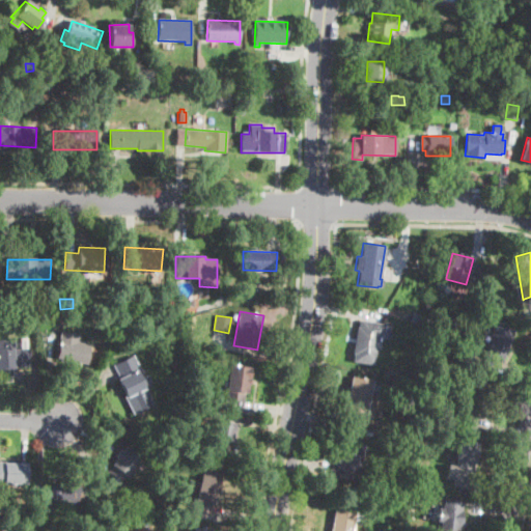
[(382,338),(382,339),(376,338),(372,364),(352,362),(353,354),(352,354),(357,327),(358,327),(359,319),(383,324),(382,338)]
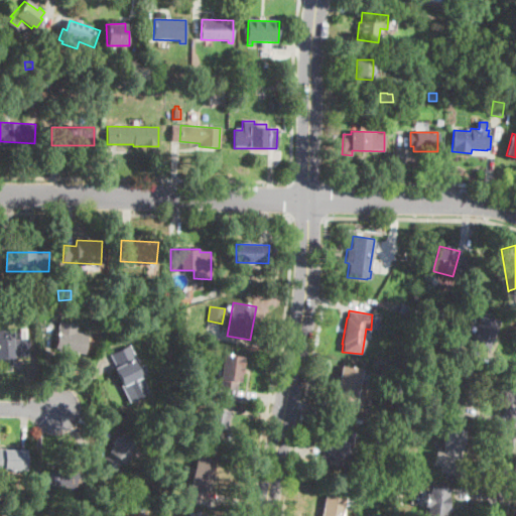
[(487,352),(469,344),(480,315),(499,324),(487,352)]
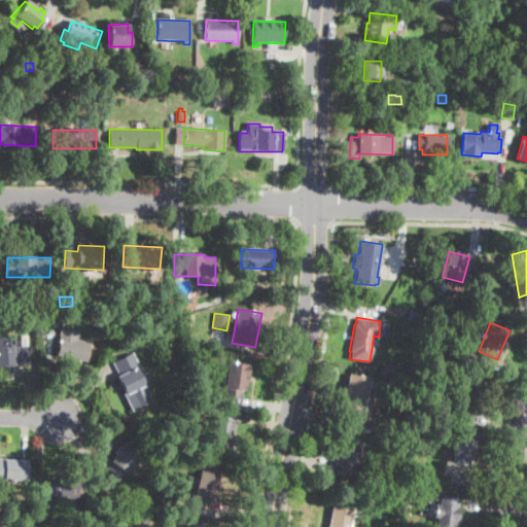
[(92,344),(86,367),(53,357),(60,327),(79,331),(78,340),(92,344)]
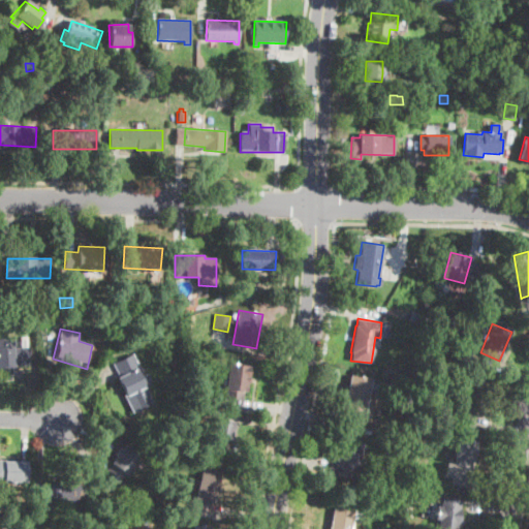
[(28,337),(30,366),(0,368),(0,338),(9,338),(9,347),(22,346),(21,338),(28,337)]
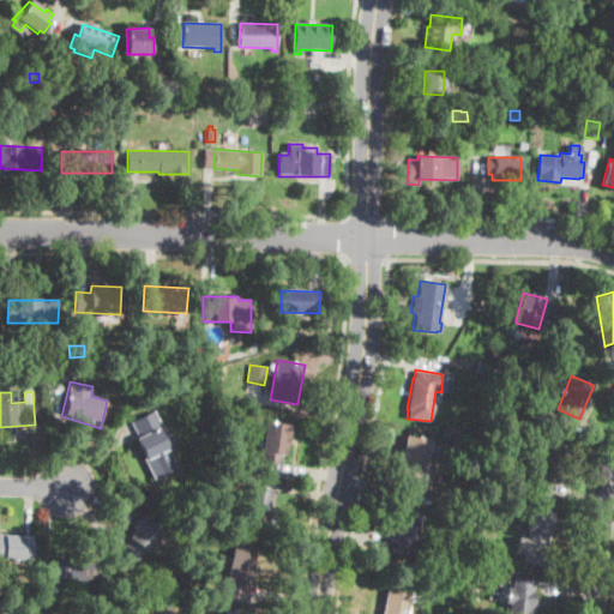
[(179,469),(155,479),(130,421),(151,411),(152,410),(179,469)]
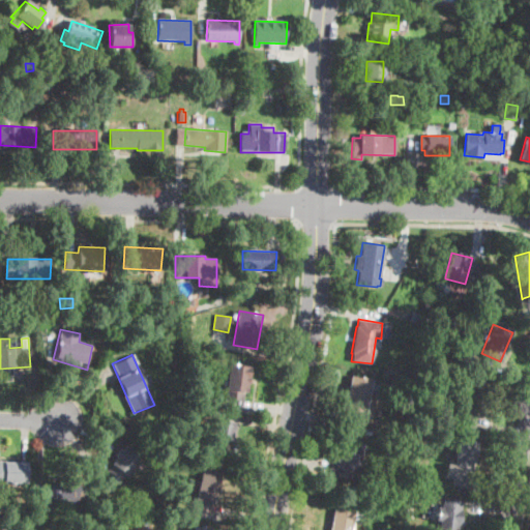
[(243,400),(243,401),(225,398),(231,364),(248,367),(243,400)]
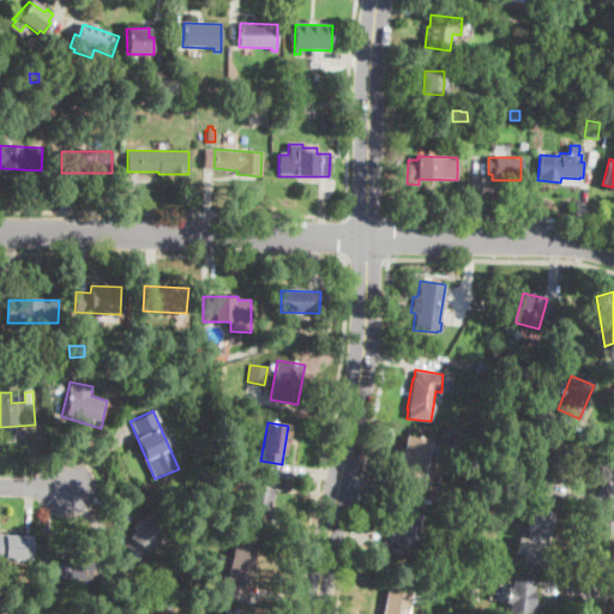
[(425,477),(425,479),(401,475),(408,437),(432,440),(425,477)]
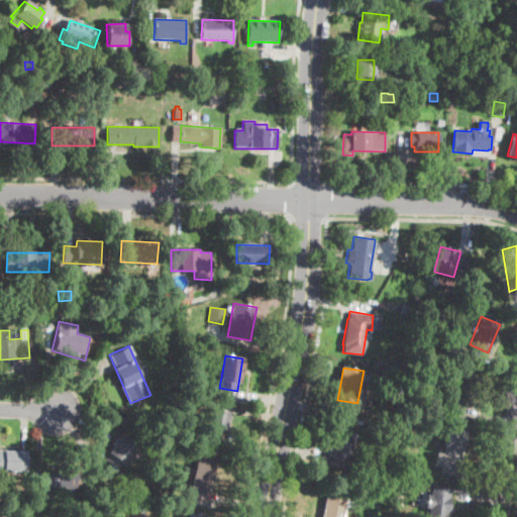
[(226,429),(222,447),(207,444),(214,410),(229,413),(226,429)]
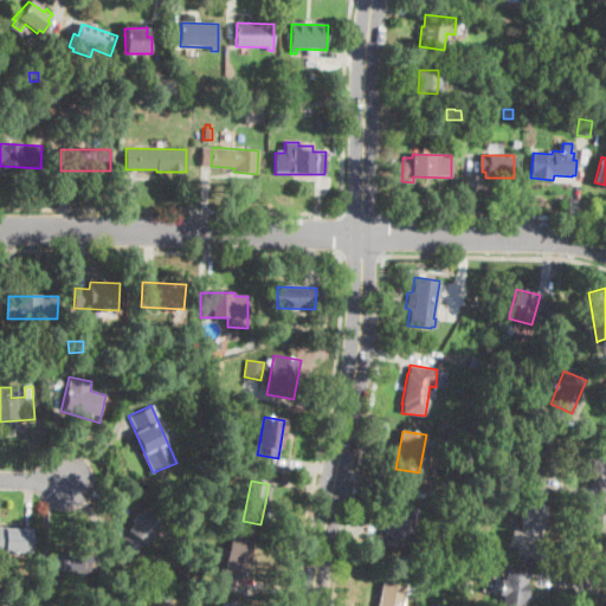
[(539,547),(537,556),(519,553),(522,526),(520,524),(522,502),(545,505),(539,547)]
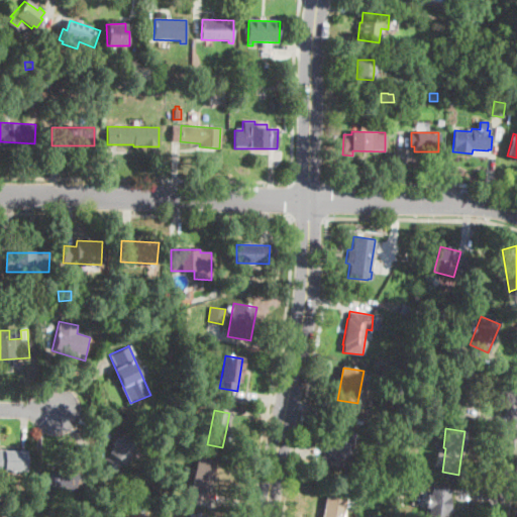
[(352,433),(346,469),(321,463),(324,448),(325,441),(329,442),(332,429),(352,433)]
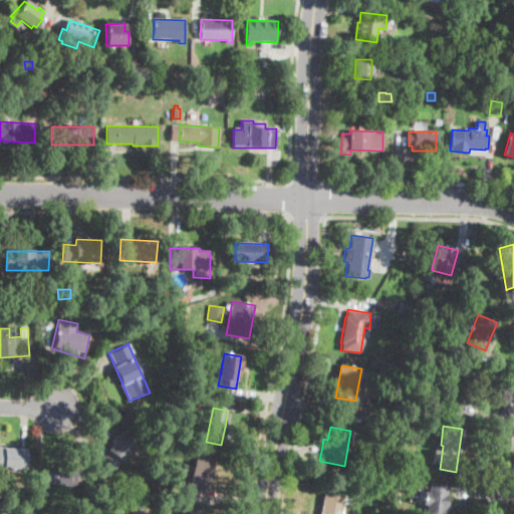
[(115,472),(114,473),(99,461),(122,430),(139,443),(115,472)]
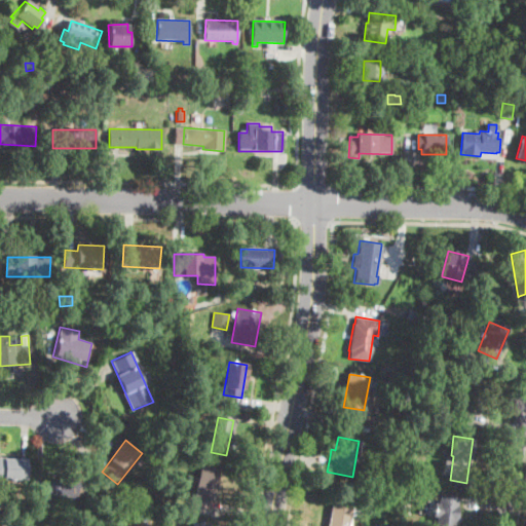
[(22,481),(0,480),(0,457),(22,458),(22,481)]
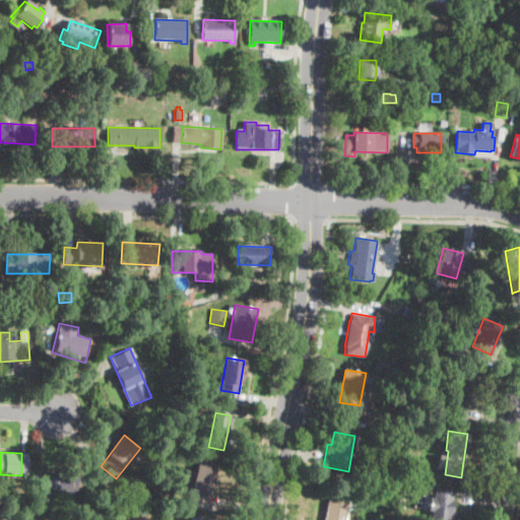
[(216,464),(210,495),(209,495),(207,503),(189,499),(193,482),(183,480),(185,469),(194,471),(197,460),(216,464)]
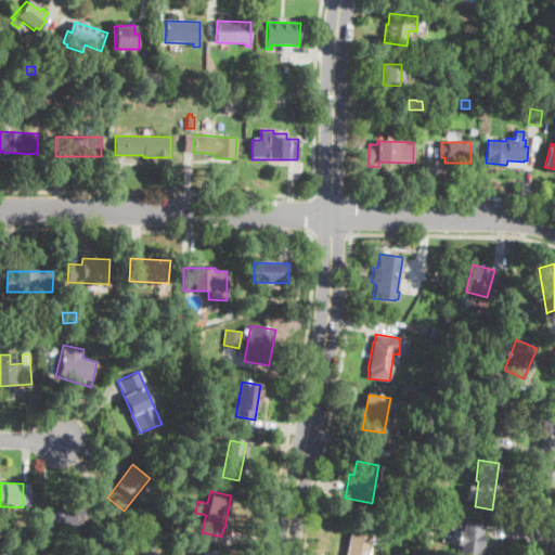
[(49,528),(49,529),(46,508),(89,502),(92,523),(49,528)]
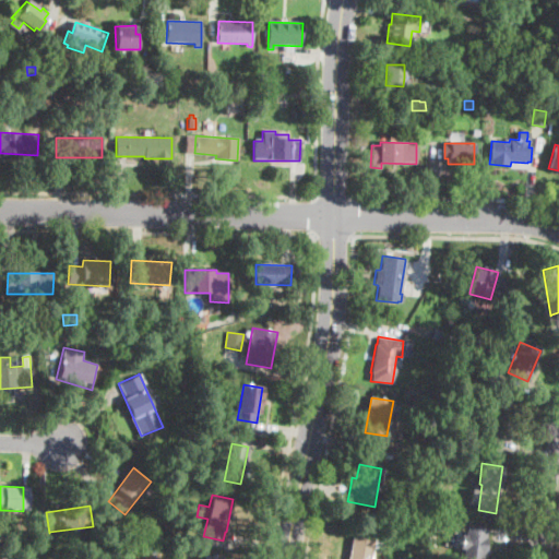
[(488,532),(485,556),(484,558),(461,558),(463,549),(459,548),(461,535),(465,535),(467,526),(488,528),(488,532)]
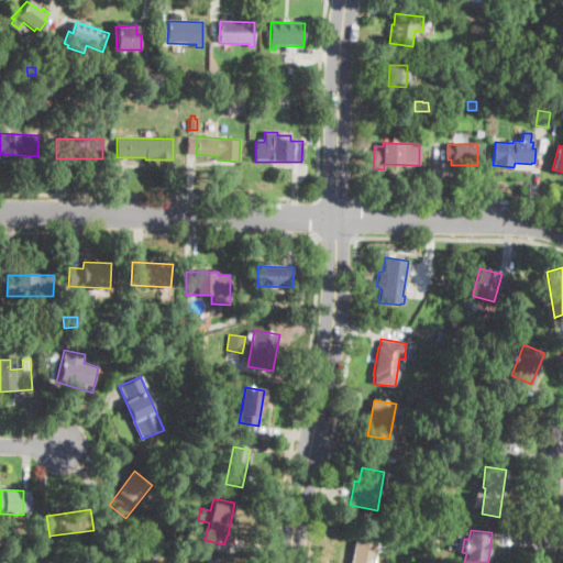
[(375,555),(373,562),(352,562),(356,540),(377,543),(375,555)]
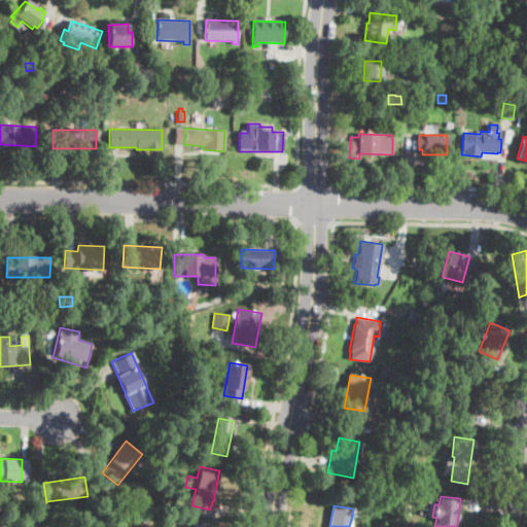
[(150,516),(145,523),(138,519),(143,511),(150,516)]
